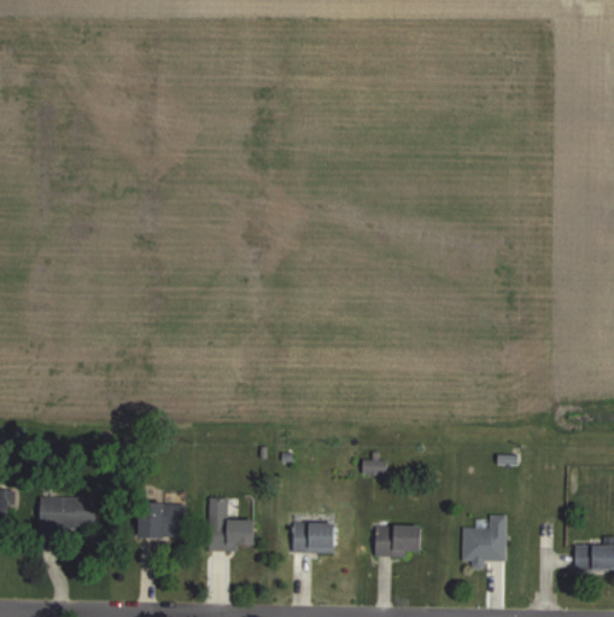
[(0,524),(97,525),(97,495),(0,494),(0,524)]
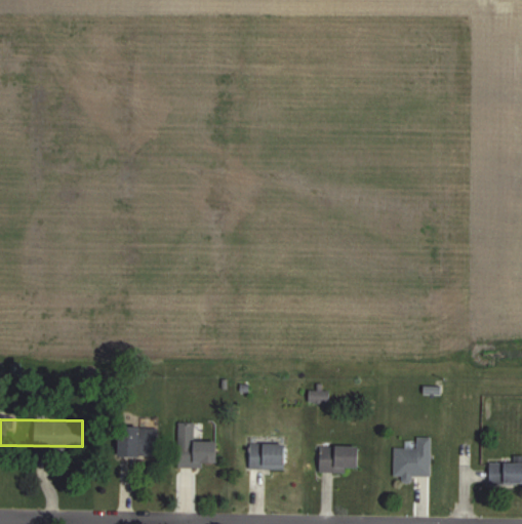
[(194,440),(195,421),(178,421),(177,465),(218,466),(218,440),(194,440)]
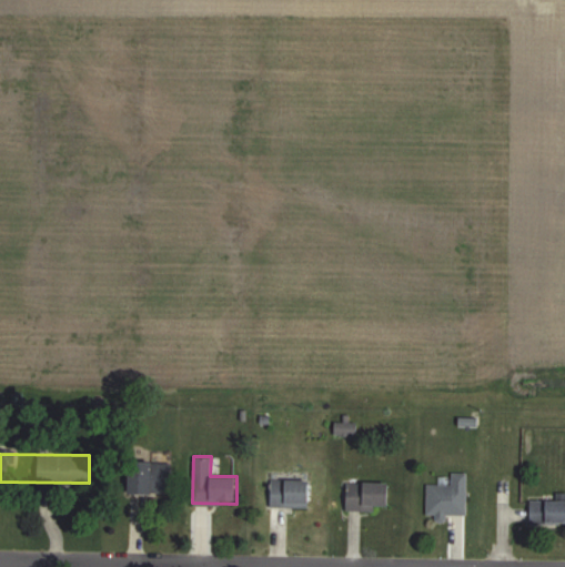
[(130,468),(130,494),(169,494),(169,463),(142,463),(142,468),(130,468)]
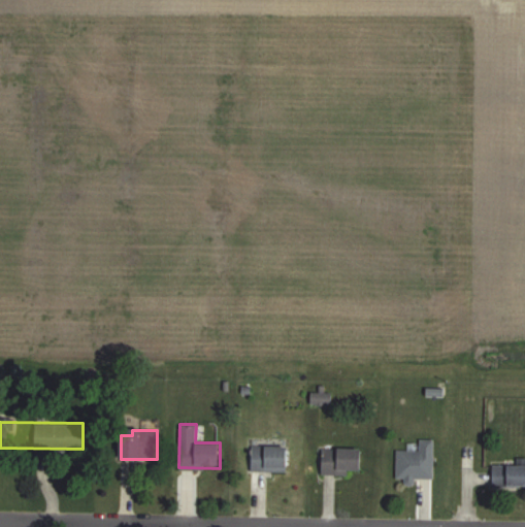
[(433,479),(433,438),(419,438),(419,450),(395,450),(395,479),(433,479)]
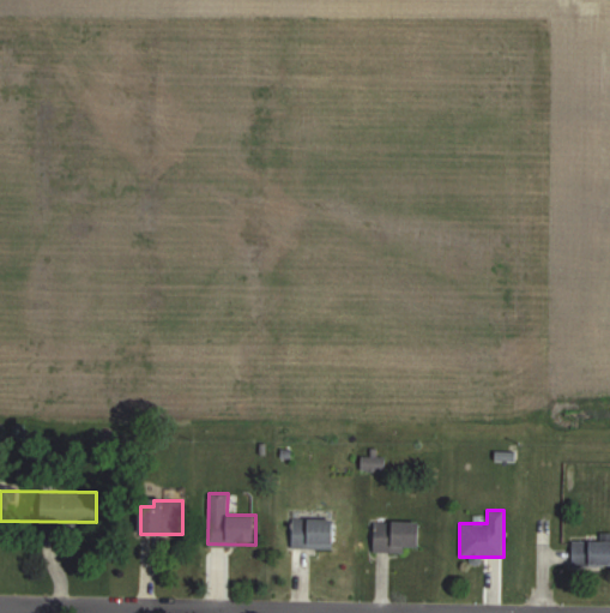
[(291,547),(334,547),(334,517),(291,517),(291,547)]
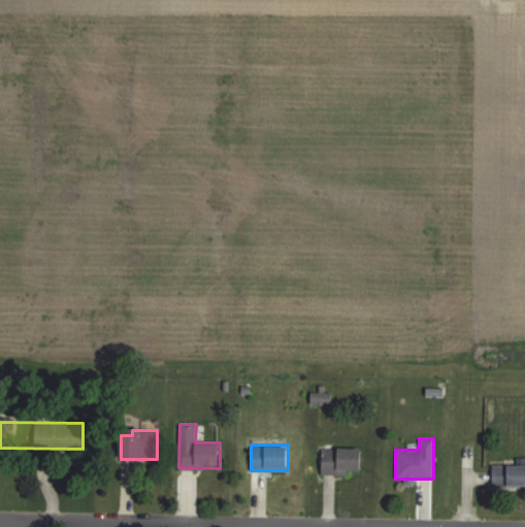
[(363,448),(321,448),(321,473),(363,473),(363,448)]
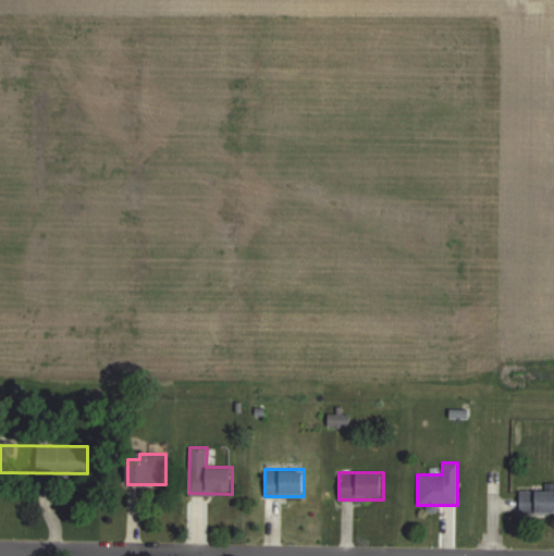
[(553,514),(553,490),(518,490),(518,514),(553,514)]
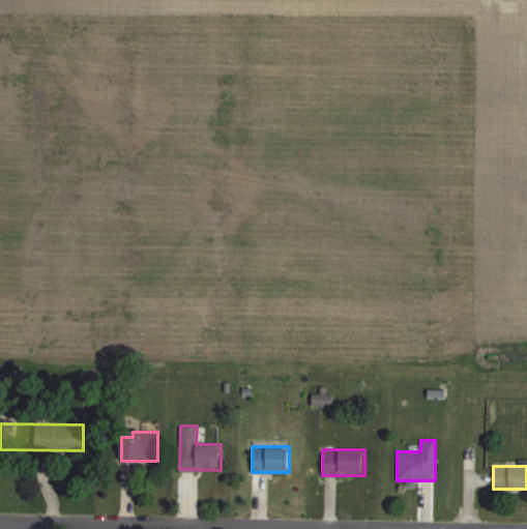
All buildings are outlined.
